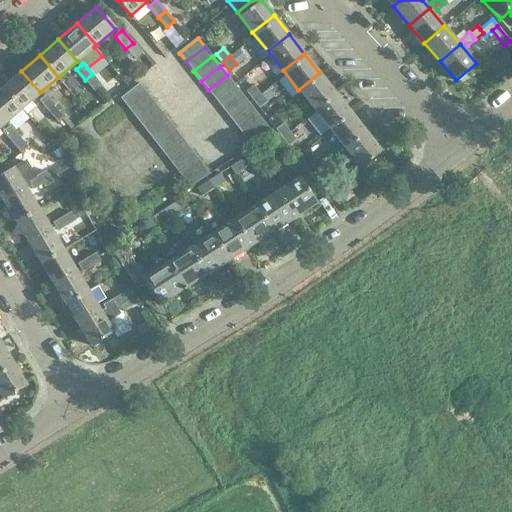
[(21,71),(3,86),(21,108),(40,92),(21,71)]
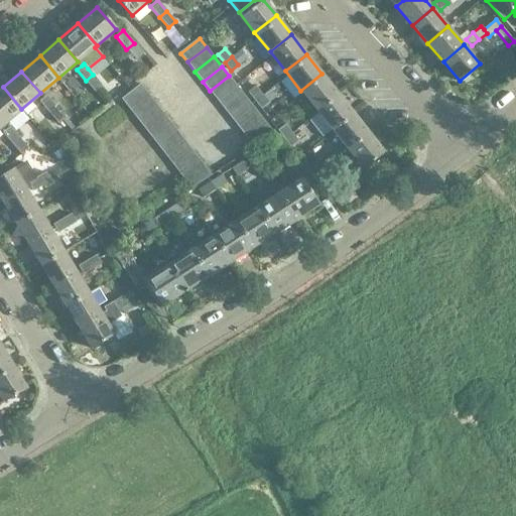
[(321,74),(300,91),(315,110),(337,94),(321,74)]
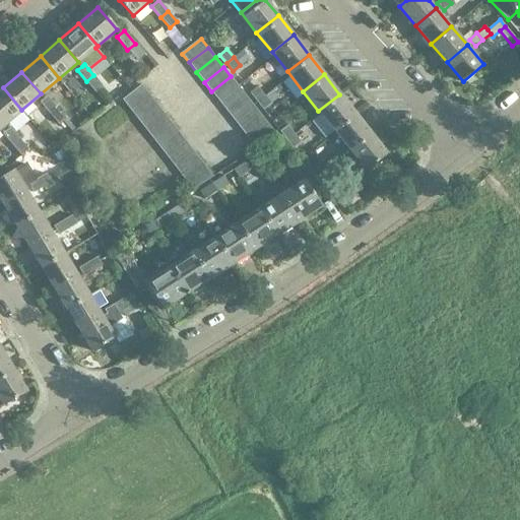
[(93,75),(86,81),(95,92),(103,85),(93,75)]
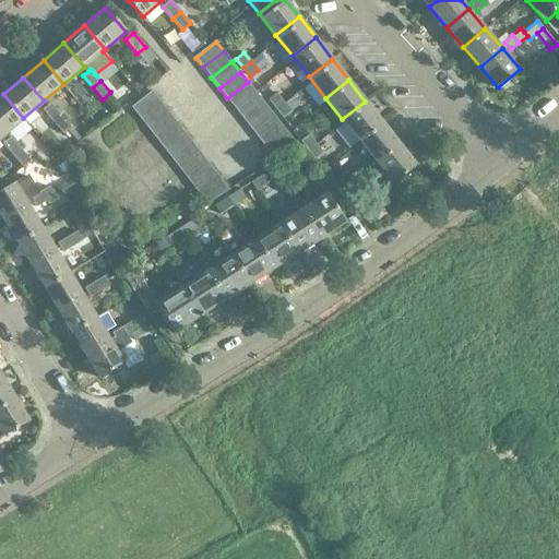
[(257,93),(248,83),(227,98),(236,109),(257,93)]
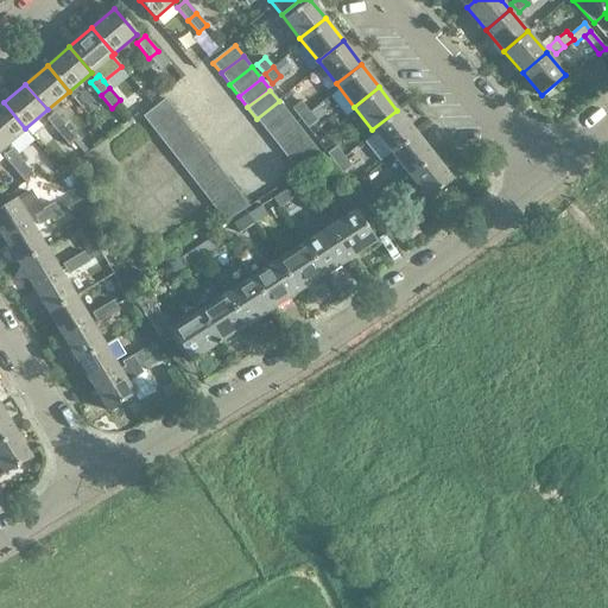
[(165,100),(144,116),(152,127),(173,111),(165,100)]
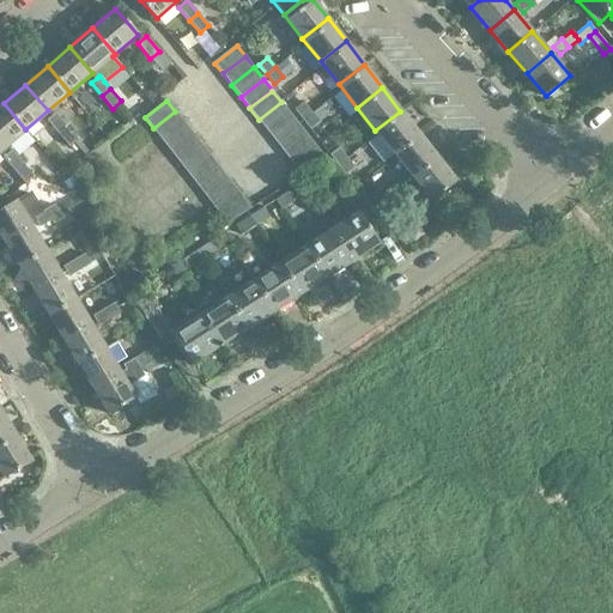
[(290,114),(281,102),(259,120),(267,132),(290,114)]
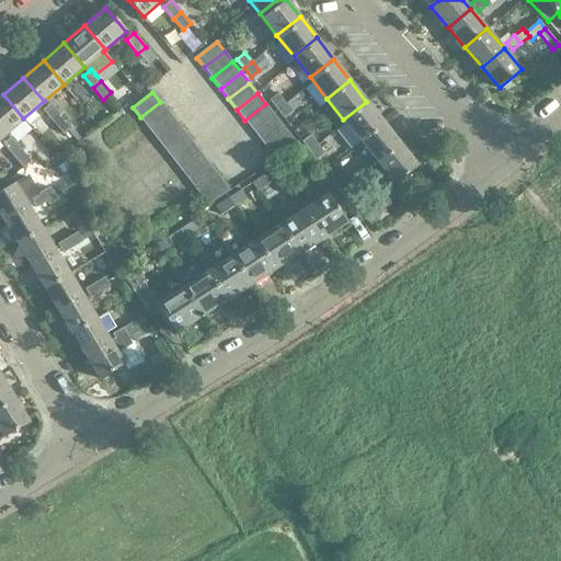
[(285,103),(277,93),(270,100),(276,110),(285,103)]
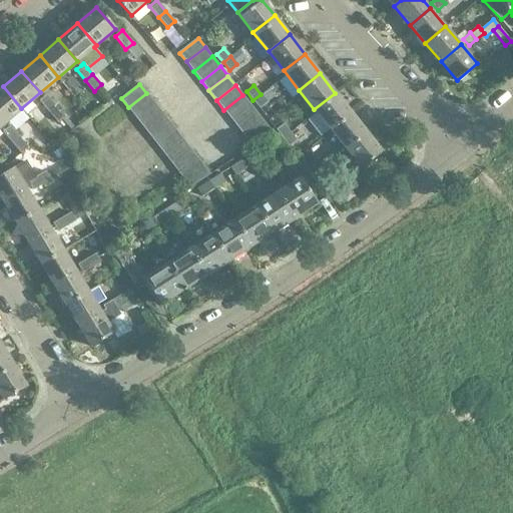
[(3,86),(0,88),(0,121),(3,124),(21,108),(3,86)]
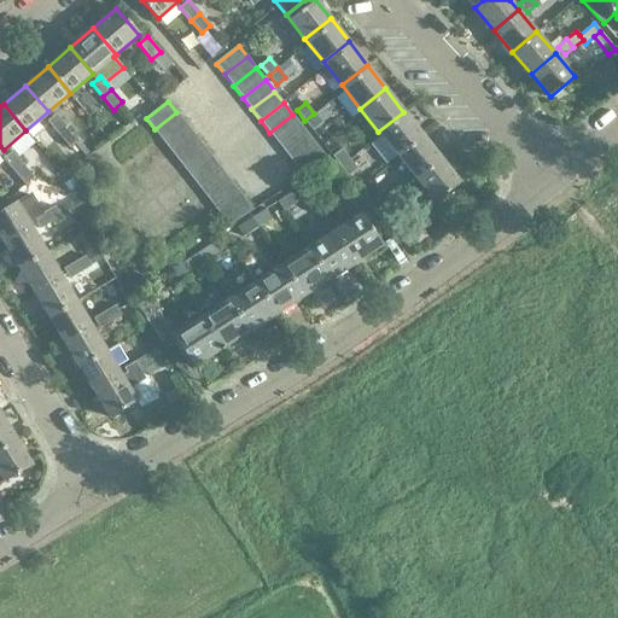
[(176,112),(155,129),(163,141),(186,123),(176,112)]
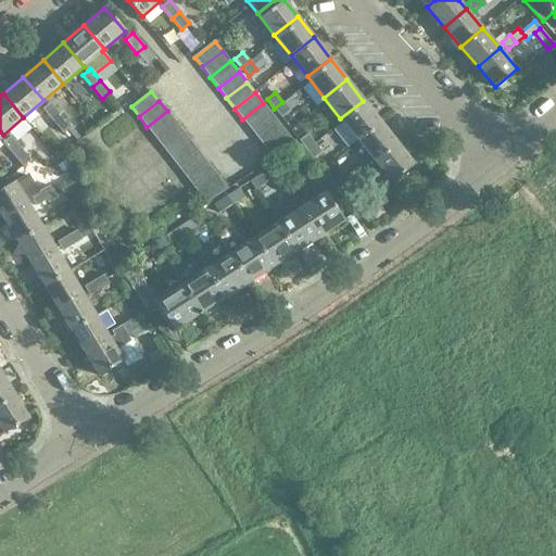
[(363,101),(340,118),(356,140),(380,122),(363,101)]
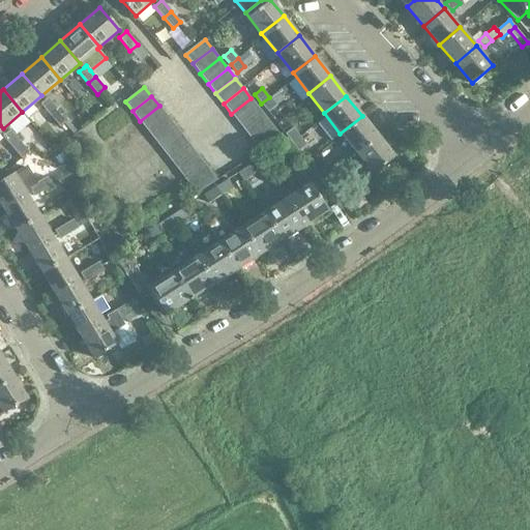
[(57,109),(48,97),(40,105),(50,115),(57,109)]
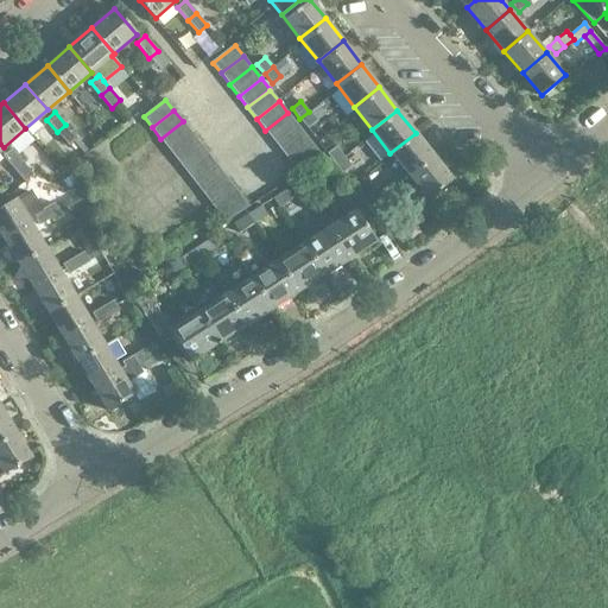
[(309,112),(299,119),(308,128),(316,121),(309,112)]
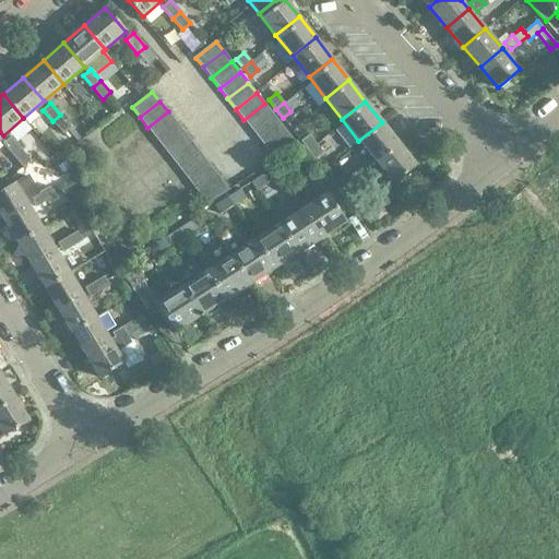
[(264,104),(244,120),(252,130),(273,114),(264,104)]
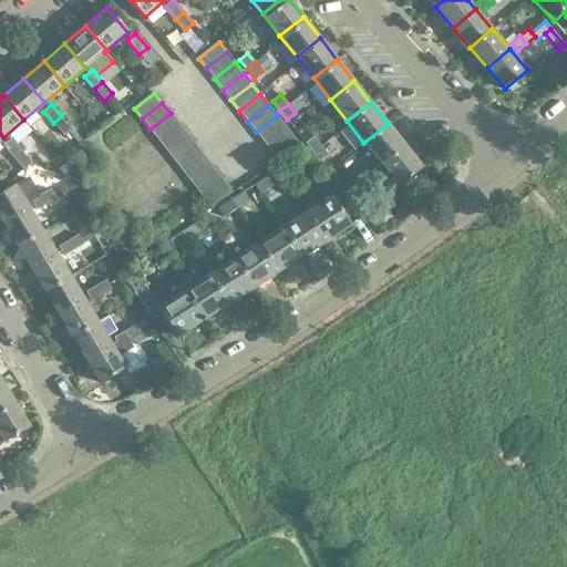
[(171,113),(150,130),(157,140),(178,123),(171,113)]
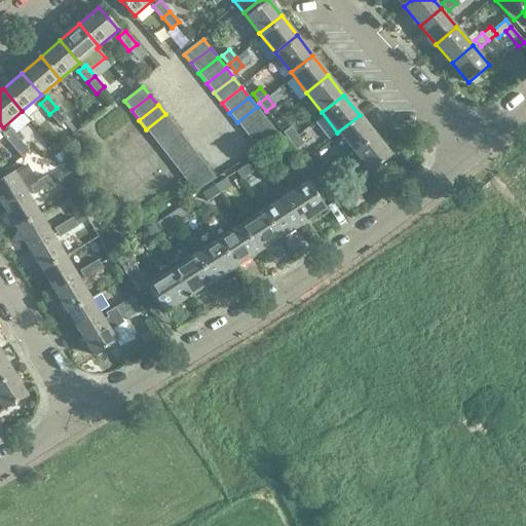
[(257,107),(237,122),(246,133),(265,117),(257,107)]
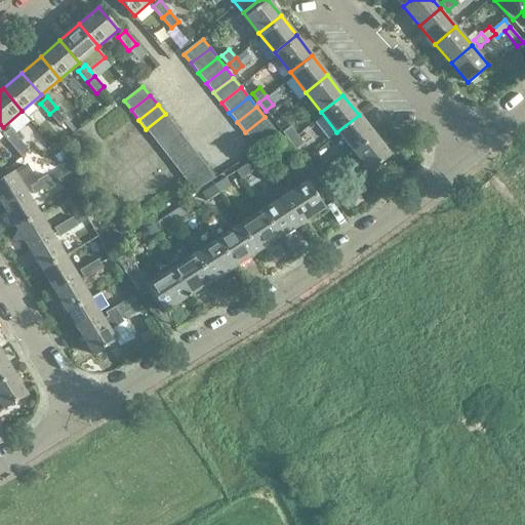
[(56,108),(49,114),(58,125),(66,118),(56,108)]
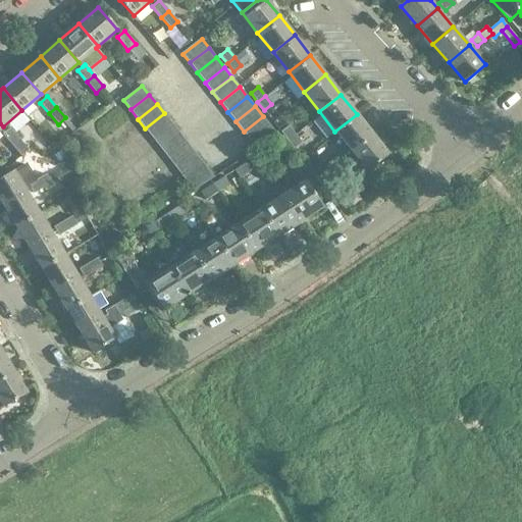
[(164,113),(145,128),(153,139),(172,123),(164,113)]
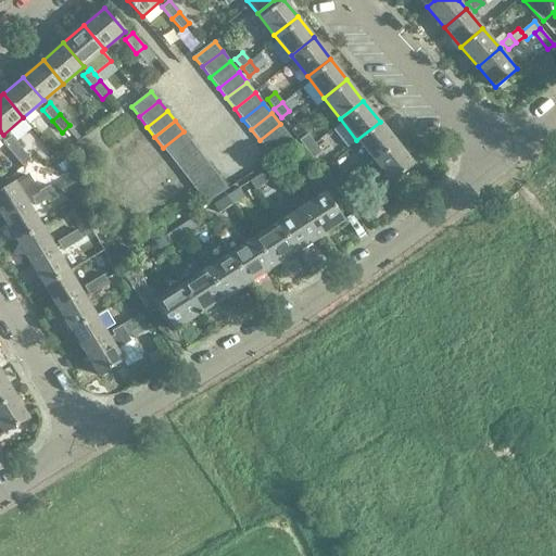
[(380,122),(356,140),(374,161),(396,142),(380,122)]
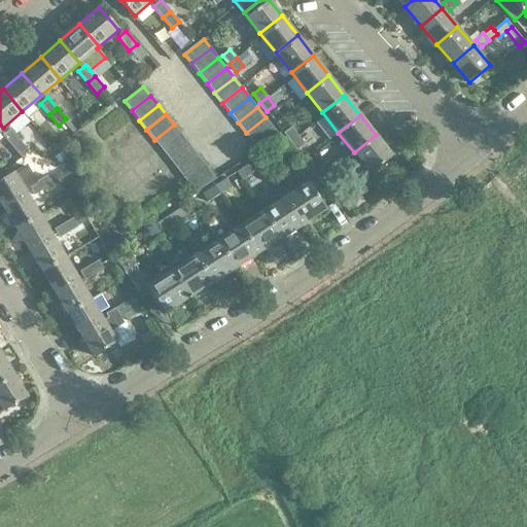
[(266,117),(246,133),(253,142),(273,127),(266,117)]
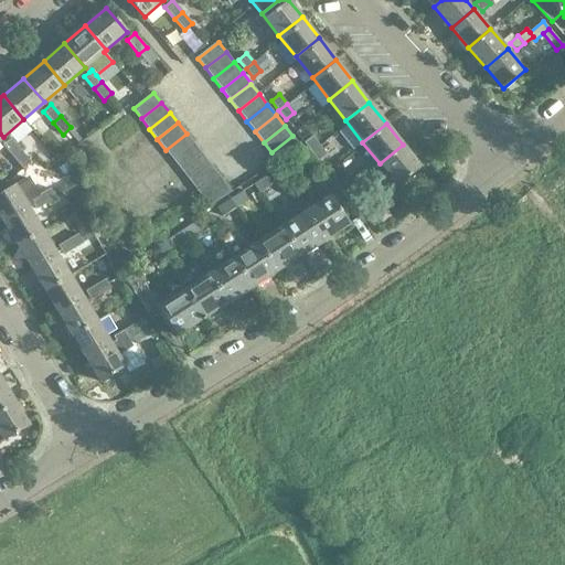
[(187,134),(166,150),(173,160),(194,145),(187,134)]
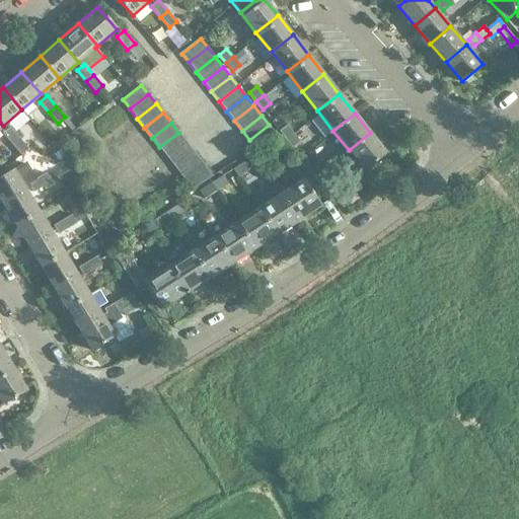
[(269,125),(249,140),(256,149),(277,136),(269,125)]
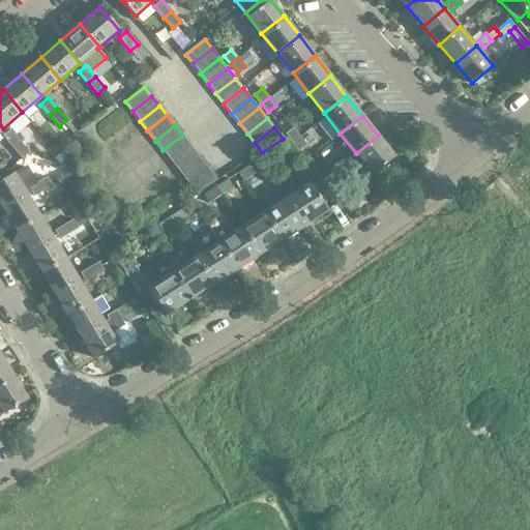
[(299,136),(293,127),(285,134),(292,142),(299,136)]
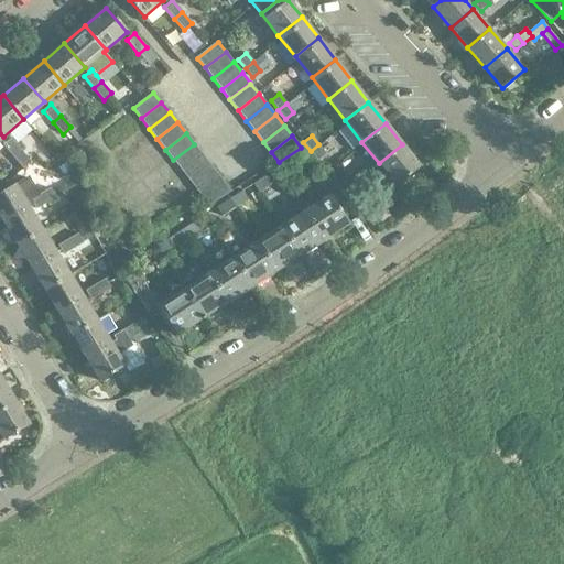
[(21,150),(11,139),(3,145),(13,156),(21,150)]
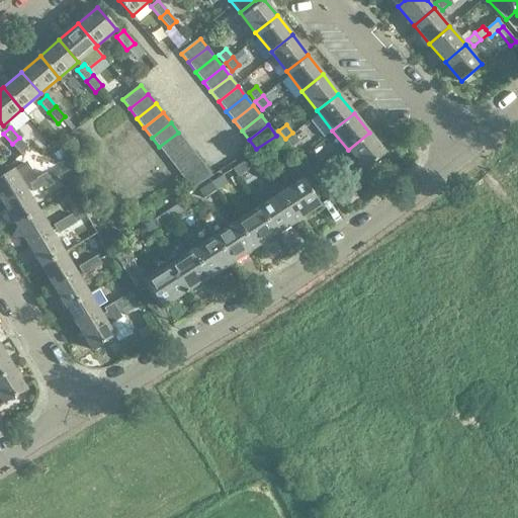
[(178,133),(159,147),(167,157),(186,142),(178,133)]
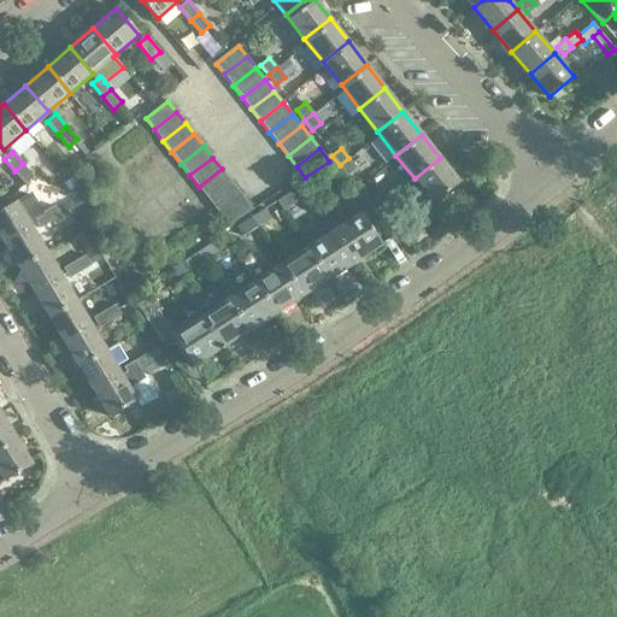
[(348,158),(340,165),(347,175),(357,168),(348,158)]
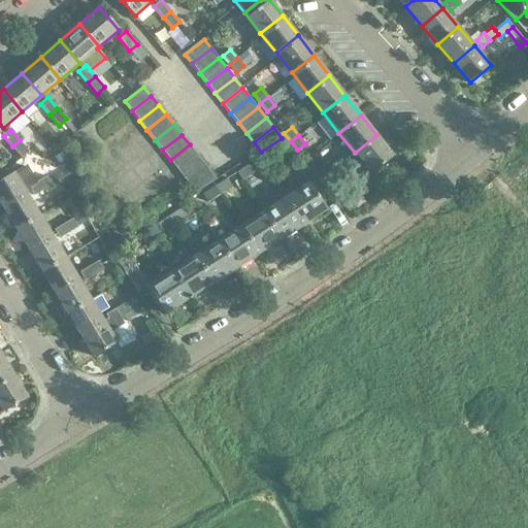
[(376,135),(355,153),(370,173),(393,156),(376,135)]
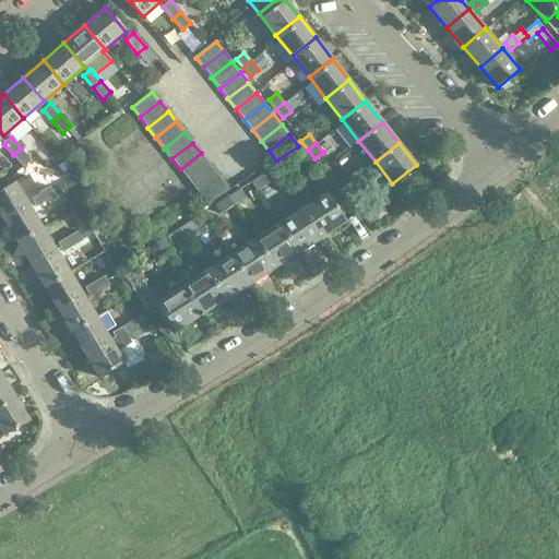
[(21,149),(13,155),(23,167),(31,161),(21,149)]
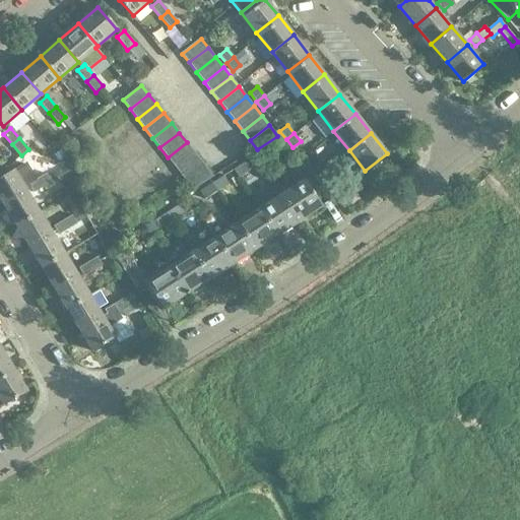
[(187,142),(168,157),(175,167),(194,151),(187,142)]
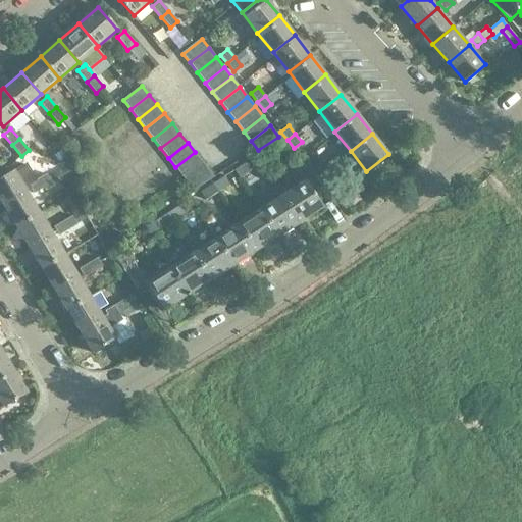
[(195,152),(175,167),(184,177),(203,162),(195,152)]
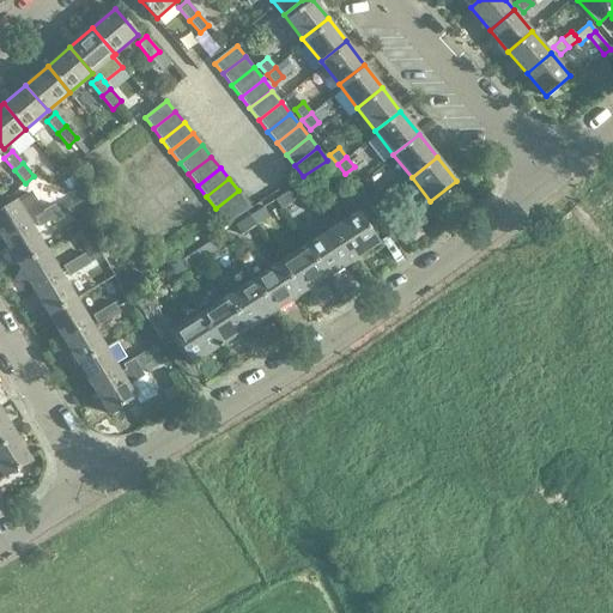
[(358,212),(332,229),(351,260),(378,242),(363,218),(375,211),(359,187),(346,195),(358,212)]
